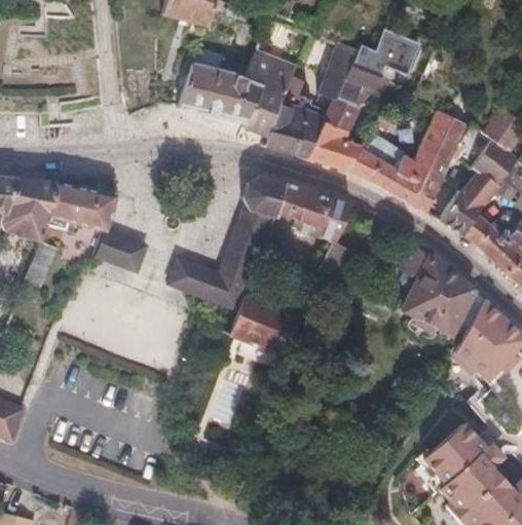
[(168,0),(163,11),(206,26),(214,0),(168,0)]
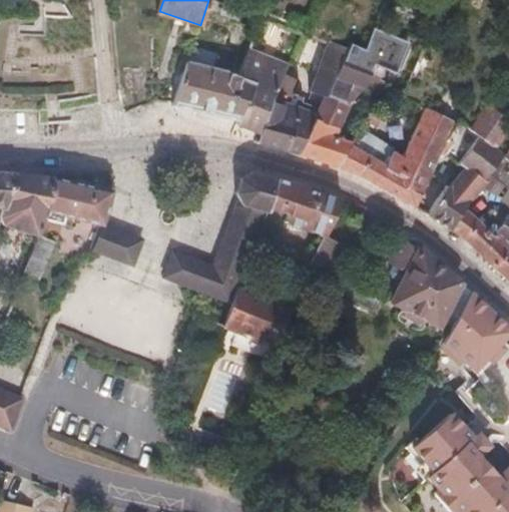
[(374,29),(365,51),(363,57),(374,61),(370,72),(372,73),(376,64),(397,72),(409,43),(374,29)]
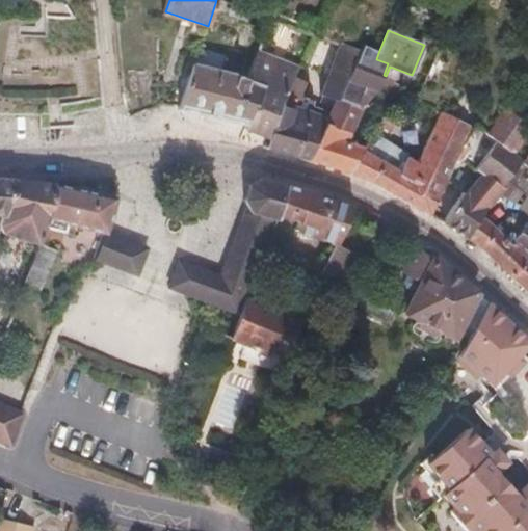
[(362,51),(342,44),(323,94),(340,100),(362,51)]
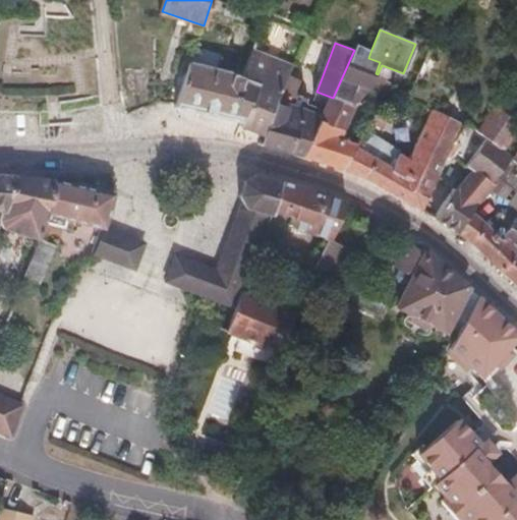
[(333,98),(325,116),(305,157),(344,169),(359,143),(343,136),(347,126),(344,125),(354,103),(371,89),(385,94),(392,80),(378,74),(376,73),(380,62),(368,58),(370,52),(356,46),(354,50),(333,98)]
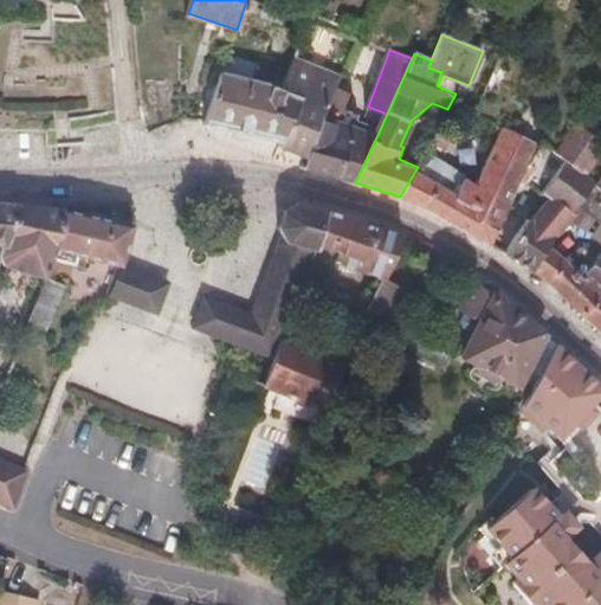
[(286,90),(296,94),(280,142),(279,146),(315,159),(324,126),(341,89),(346,77),(298,58),(286,90)]
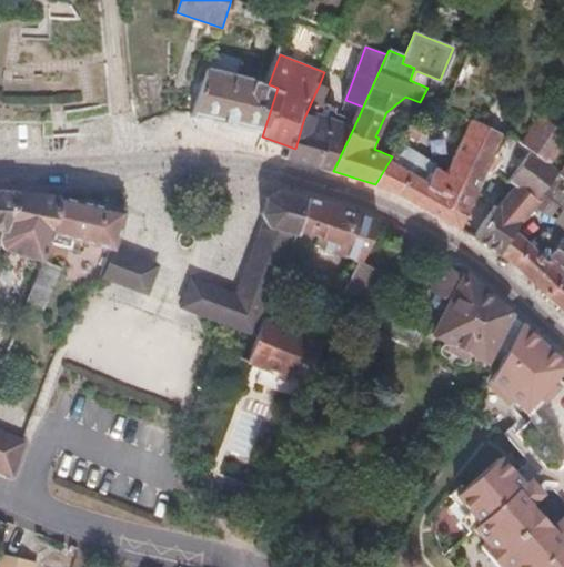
[(269,84),(209,70),(193,117),(193,119),(263,133),(278,88),(269,84)]
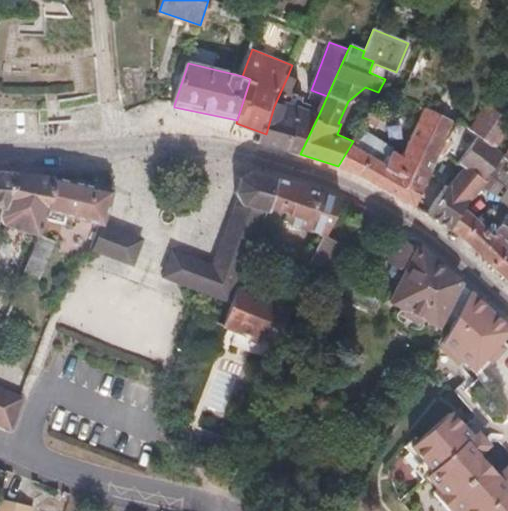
[(288,75),(274,106),(266,134),(264,143),(300,154),(319,114),(302,107),(305,98),(294,94),(300,80),(288,75)]
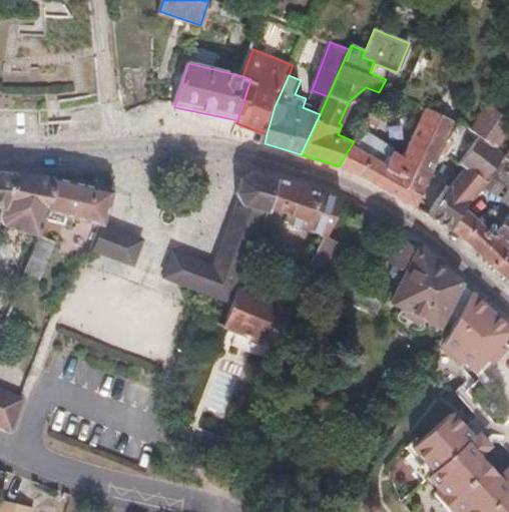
[(504,110),(492,103),(474,130),(481,133),(487,136),(504,110)]
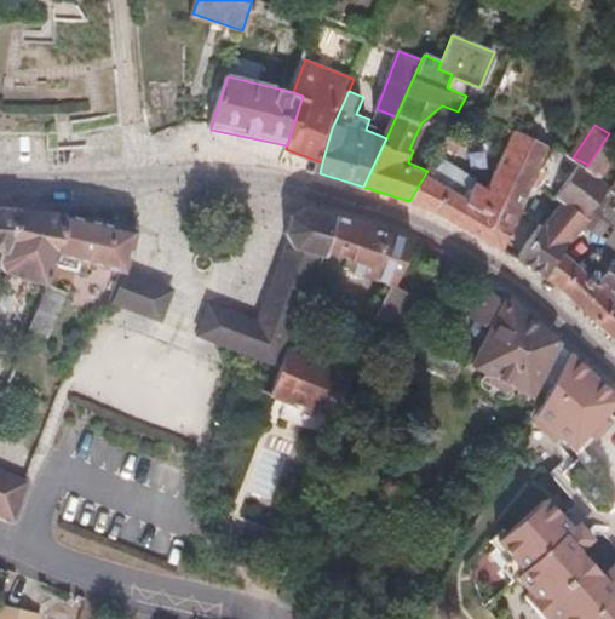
[(450,130),(427,171),(409,201),(442,212),(504,251),(542,170),(545,162),(551,150),(517,130),(489,189),(478,183),(480,181),(449,161),(465,132),(450,130)]
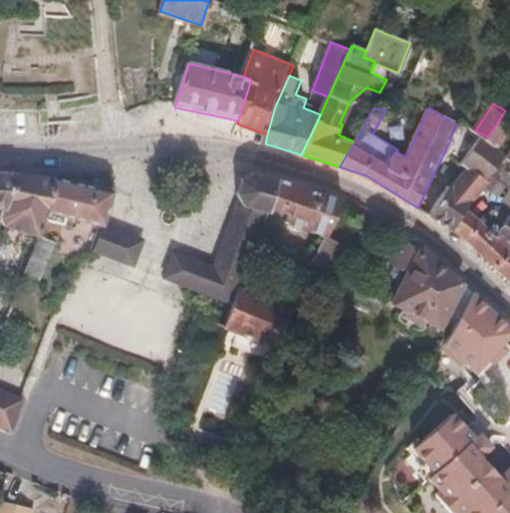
[(465,164),(468,167),(450,187),(475,202),(487,187),(491,181),(489,179),(506,158),(506,157),(509,154),(509,147),(502,143),(509,132),(509,112),(505,110),(488,137),(482,134),(465,164)]
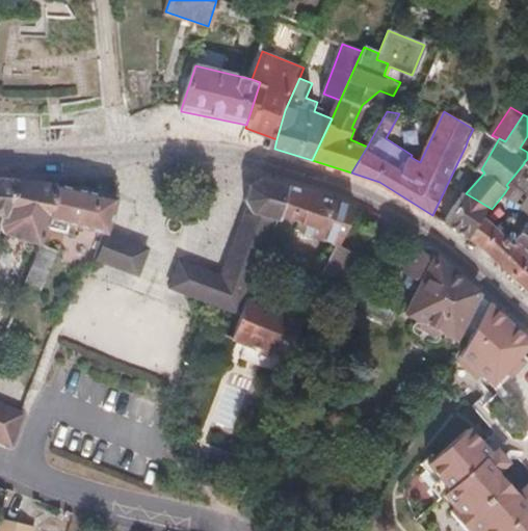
[(466,145),(470,148),(465,157),(481,169),(499,138),(492,135),(478,128),(473,141),(468,139),(466,145)]
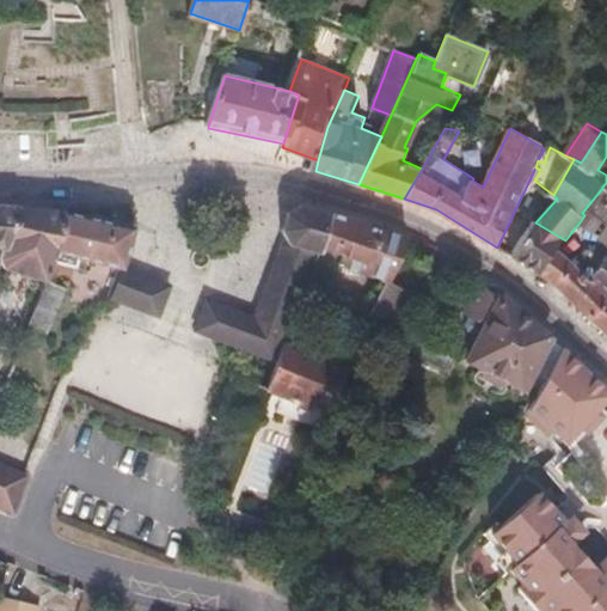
[(606,258),(595,272),(590,268),(584,273),(556,243),(541,274),(552,281),(606,330),(606,183),(602,187),(606,189),(606,258)]
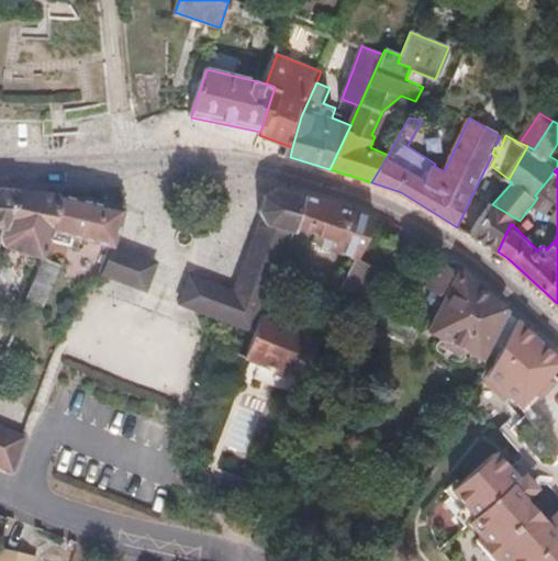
[(535,195),(537,198),(533,204),(557,223),(557,174),(554,171),(554,172),(535,195)]
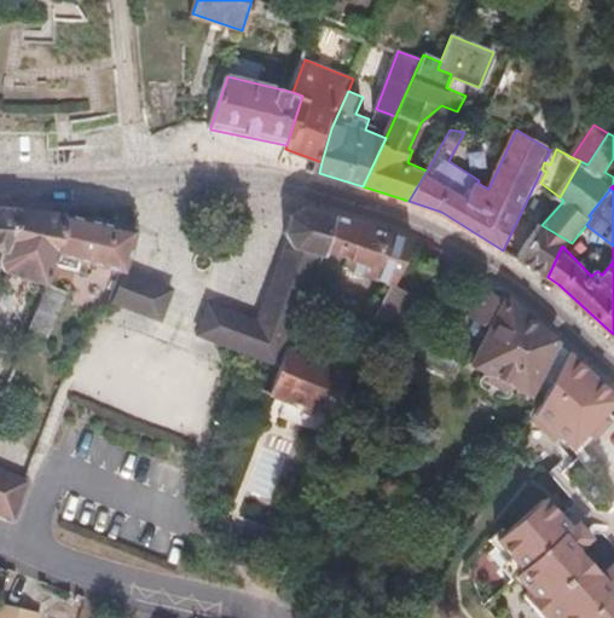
[(0,207),(0,249),(9,253),(22,208),(0,207)]
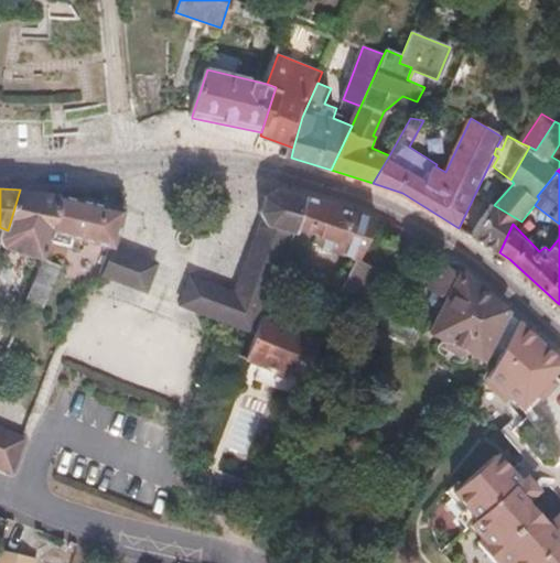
[(63,193),(20,190),(8,230),(3,248),(47,259),(52,241),(53,234),(63,194),(63,193)]
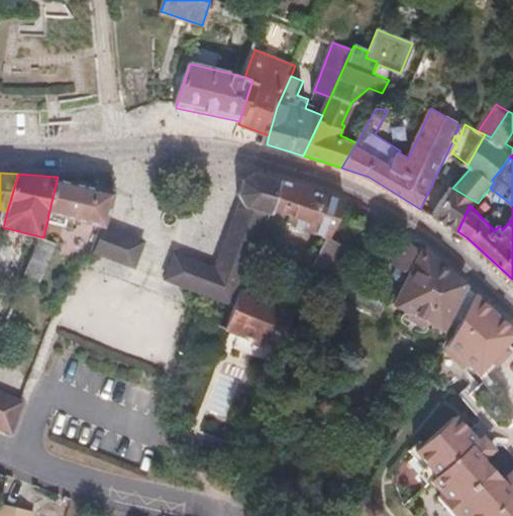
[(222,299),(235,305),(242,290),(244,290),(259,255),(271,226),(278,209),(284,180),(254,174),(244,179),(240,193),(247,206),(243,216),(241,215),(224,260),(227,261),(223,270),(223,271),(219,284),(222,299)]
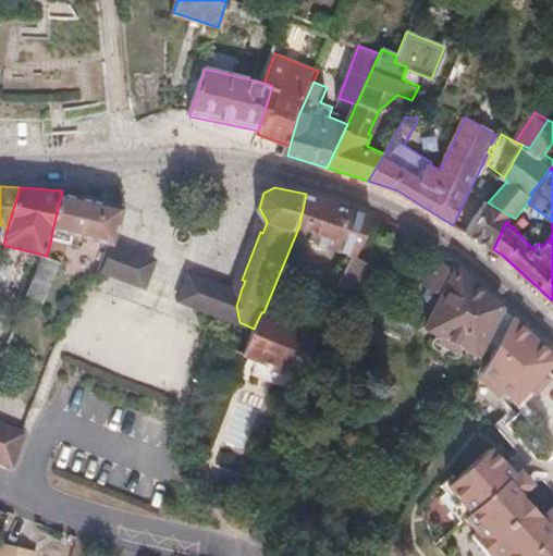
[(91,199),(62,192),(52,231),(51,238),(52,238),(72,244),(74,237),(115,244),(125,211),(126,207),(91,199)]
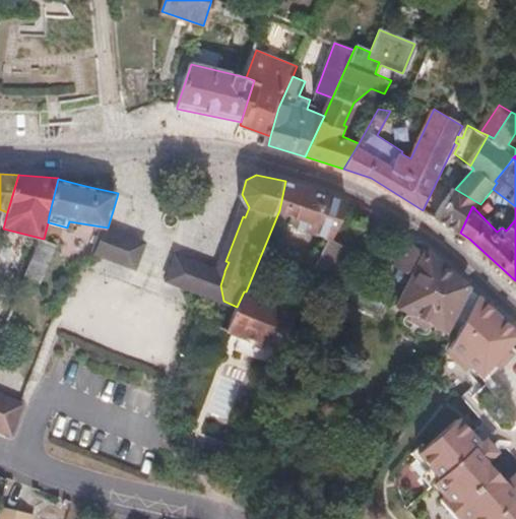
[(348,202),(285,181),(279,210),(294,215),(292,223),(331,239),(346,206),(348,202)]
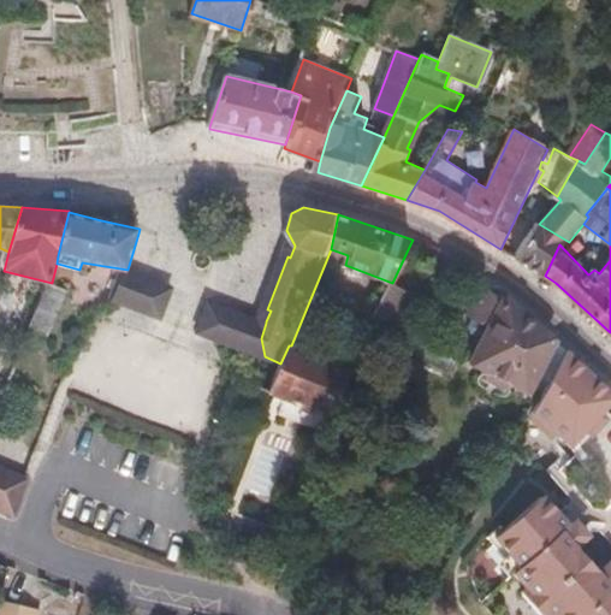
[(539,224),(538,223),(516,258),(545,276),(559,244),(569,242),(539,224)]
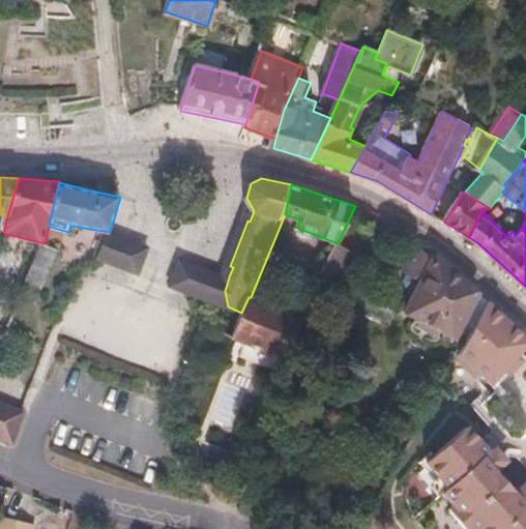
[(291,237),(278,232),(265,262),(279,267),(291,237)]
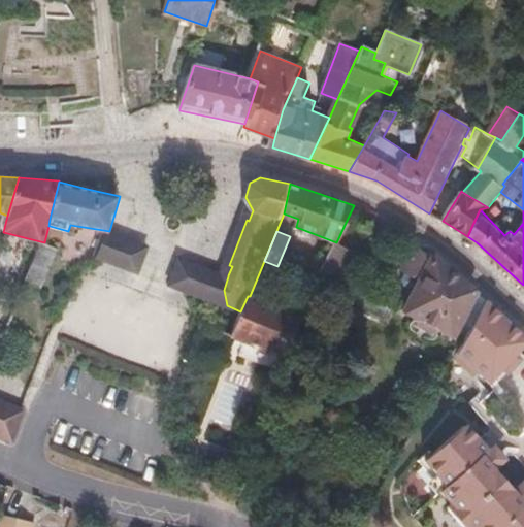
[(150,246),(109,232),(106,238),(99,257),(140,273),(150,246)]
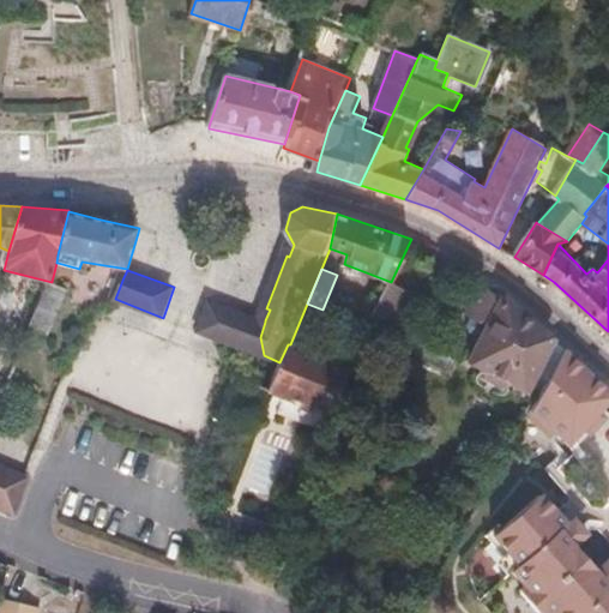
[(67,288),(52,282),(25,346),(41,350),(67,288)]
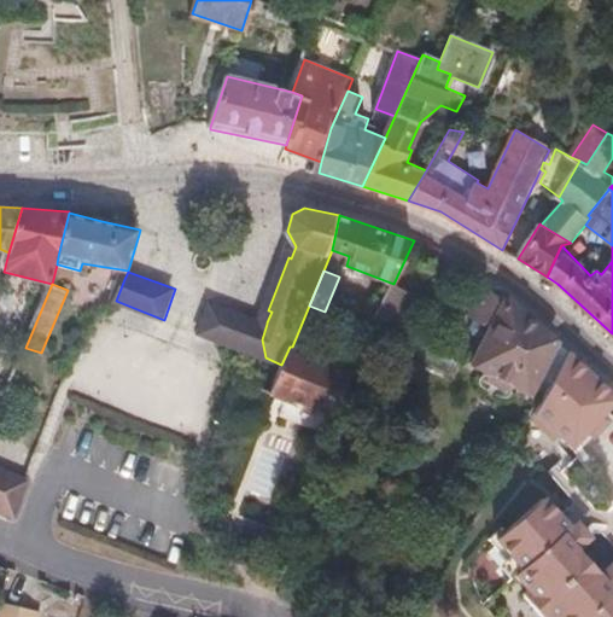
[(472,336),(484,341),(471,366),(542,403),(570,353),(508,297),(506,302),(484,289),(471,315),(480,321),(472,336)]
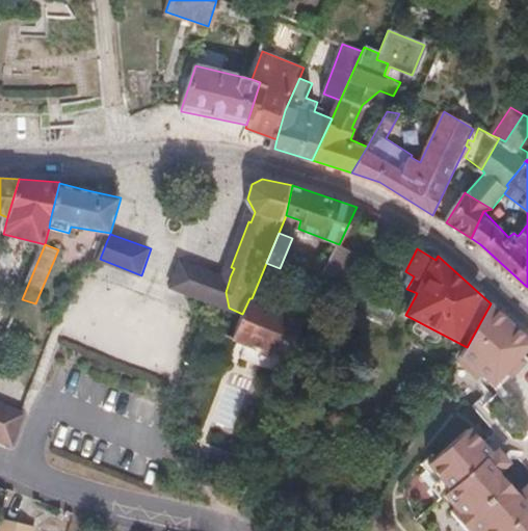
[(226,292),(230,279),(183,261),(174,287),(229,308),(226,292)]
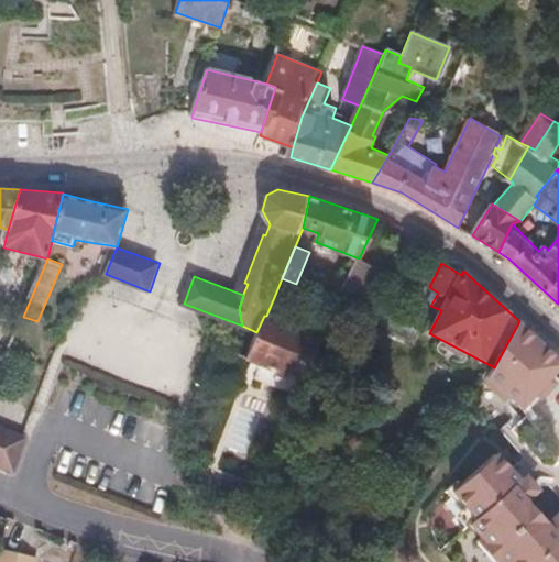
[(339,291),(335,289),(330,299),(340,302),(344,294),(339,291)]
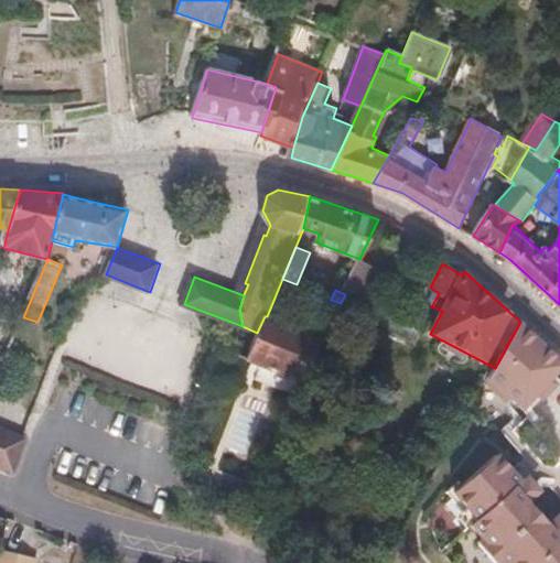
[(257,333),(246,359),(257,366),(249,382),(289,399),(322,343),(267,316),(265,316),(257,333)]
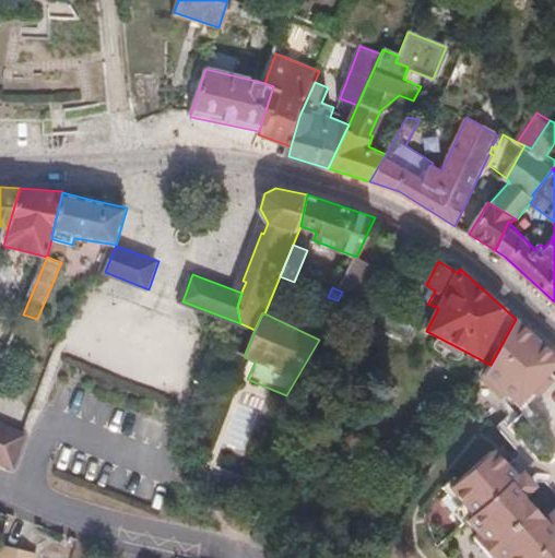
[(516,319),(491,365),(482,380),(500,399),(505,394),(512,402),(554,363),(554,358),(516,319)]
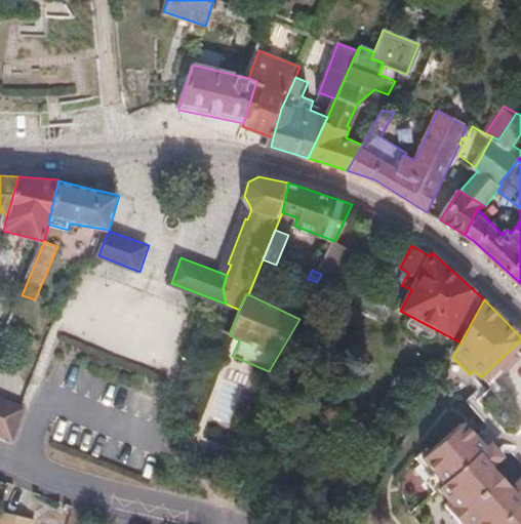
[(0,432),(12,438),(24,408),(0,397),(0,432)]
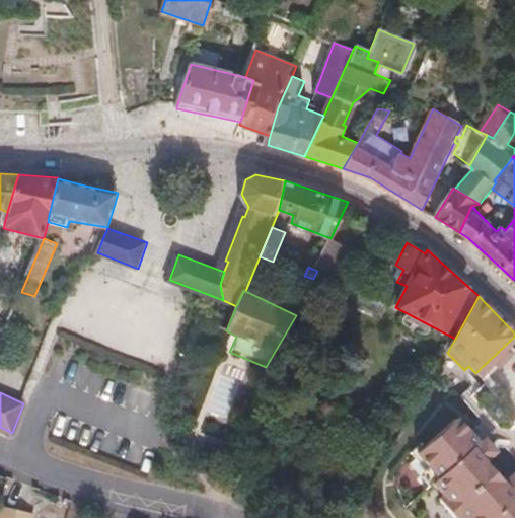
[(442,493),(439,496),(450,508),(446,512),(451,517),(514,517),(514,496),(481,458),(487,453),(464,428),(425,464),(438,477),(432,483),(442,493)]
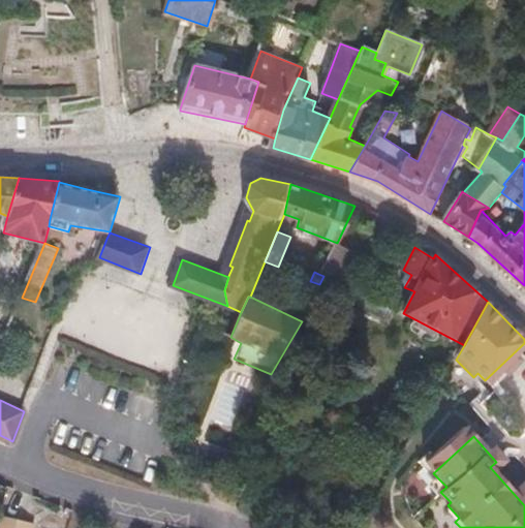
[(0,527),(37,527),(38,526),(4,516),(0,527)]
